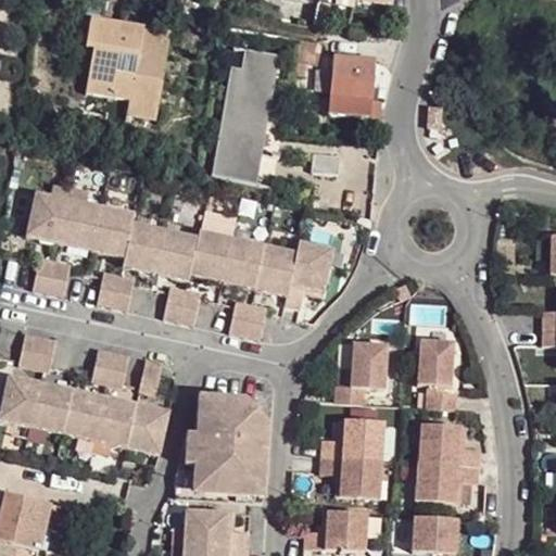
[(318,0),(314,24),(330,27),(332,22),(349,25),(351,13),(353,13),(355,1),(350,0),(318,0)]
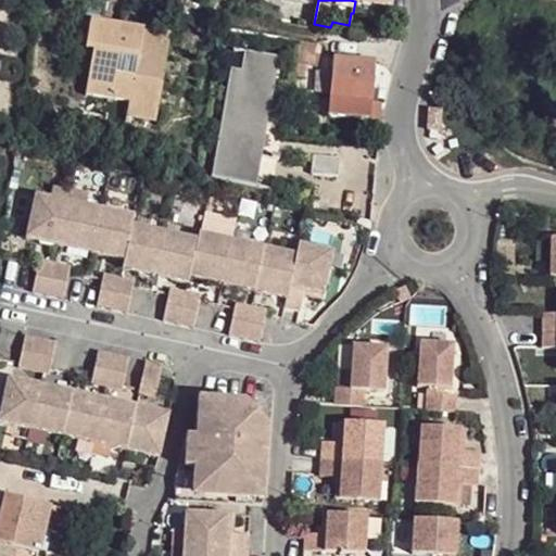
[(92,51),(85,95),(129,102),(127,115),(154,119),(168,36),(155,34),(142,32),(141,40),(121,37),(122,28),(90,23),(86,50),(92,51)]
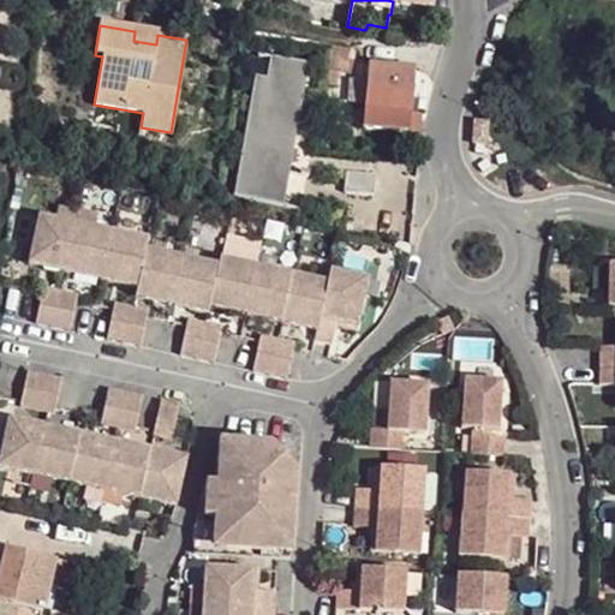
[(135,31),(133,41),(156,45),(157,35),(135,31)]
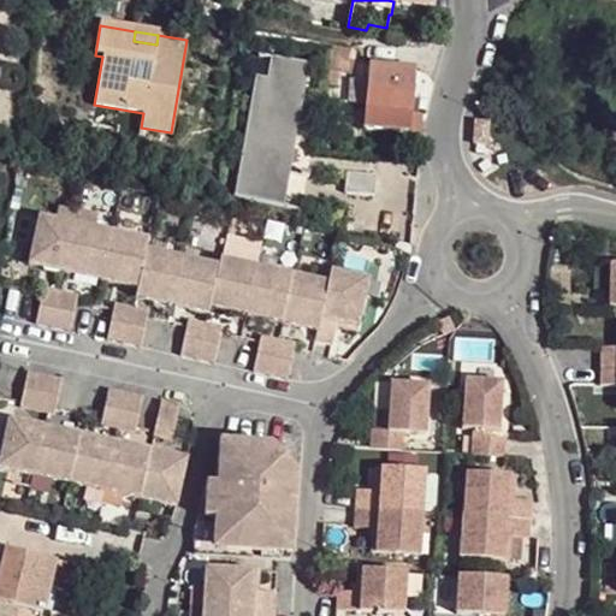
[(356,53),(333,48),(329,70),(351,73),(356,53)]
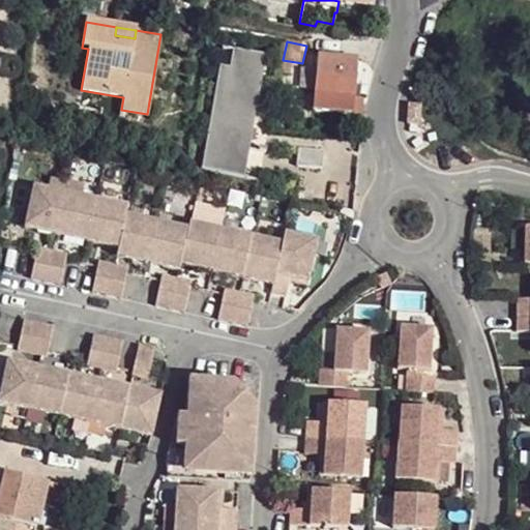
[(230,68),(233,49),(223,48),(219,67),(230,68)]
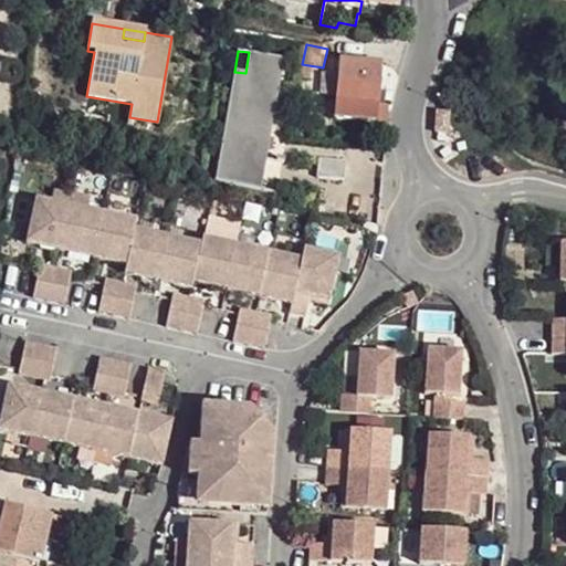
[(255,188),(279,58),(249,52),(245,73),(234,72),(230,95),(241,96),(240,103),(229,101),(228,111),(226,122),(236,123),(234,128),(232,128),(227,157),(230,157),(229,163),(219,161),(216,175),(227,177),(226,182),(255,188)]
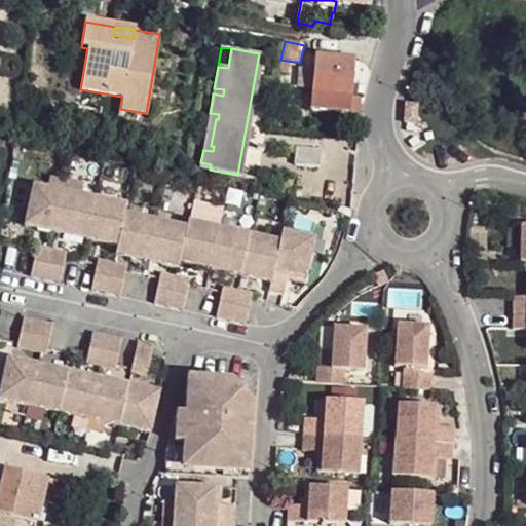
[(259,53),(237,175),(242,176),(264,54),(259,53)]
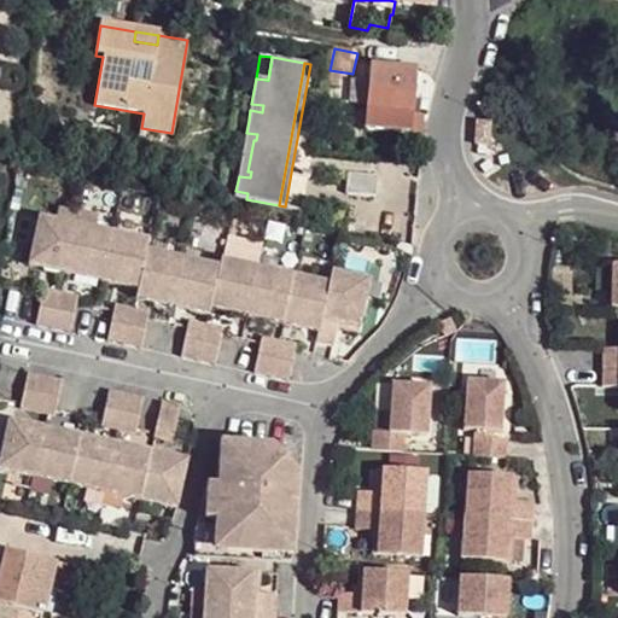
[(365,122),(365,129),(412,133),(417,70),(369,68),(365,122)]
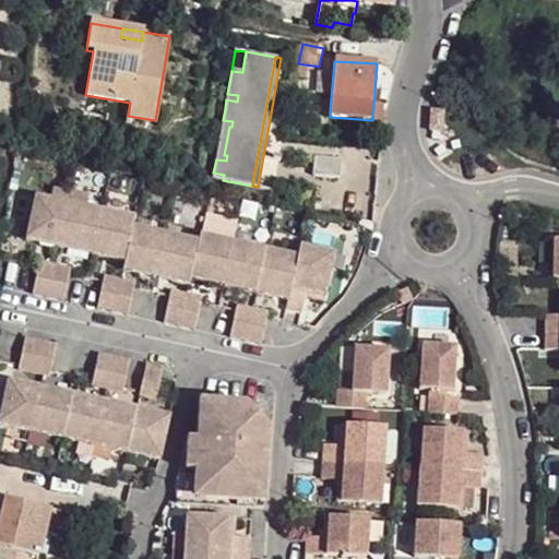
[(431,111),(431,132),(443,132),(443,113),(431,111)]
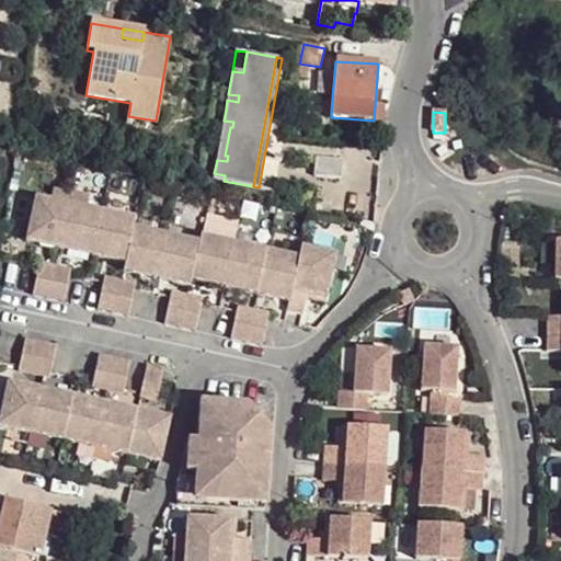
[(233,122),(224,121),(217,160),(227,161),(228,156),(225,156),(230,127),(232,127),(233,122)]
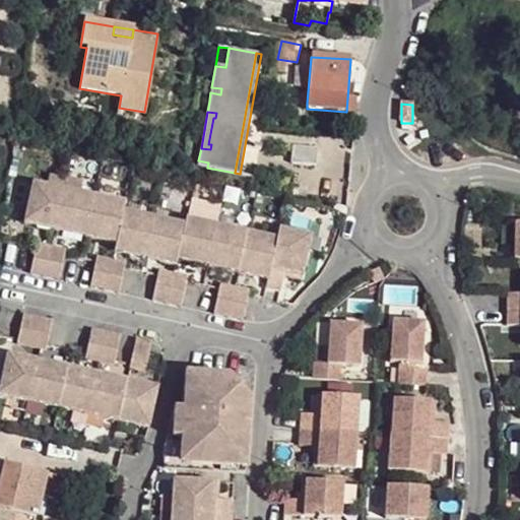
[(320,148),(295,146),(294,161),(319,164),(320,148)]
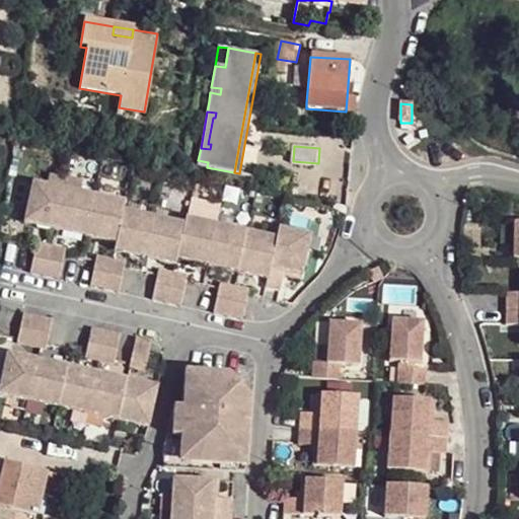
[(62,186),(31,178),(23,220),(54,227),(62,186)]
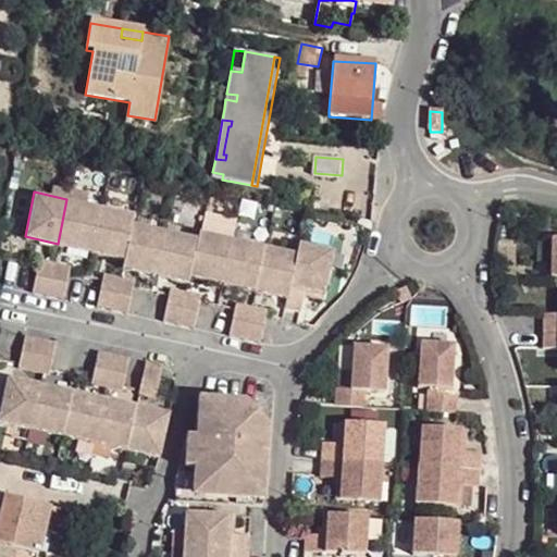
[(100,206),(66,199),(58,244),(89,250),(100,206)]
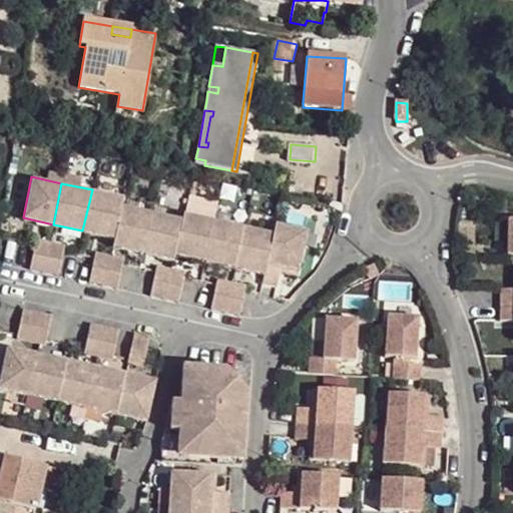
[(122,196),(92,189),(82,230),(112,237),(121,205),(122,196)]
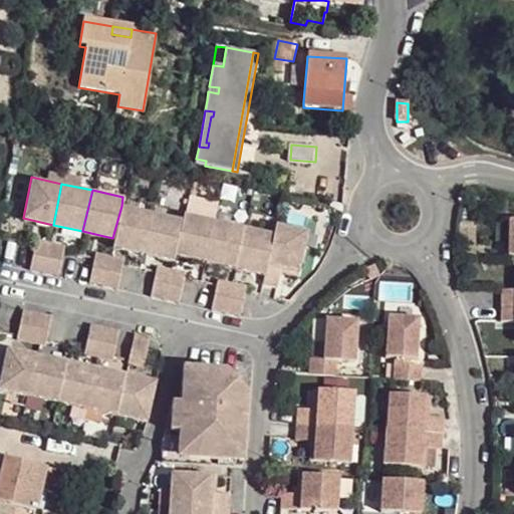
[(253,200),(251,214),(262,216),(264,202),(253,200)]
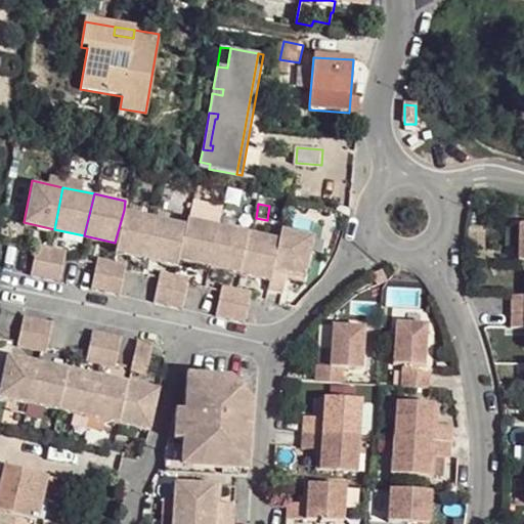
[(154,216),(124,210),(115,243),(113,251),(144,258),(154,216)]
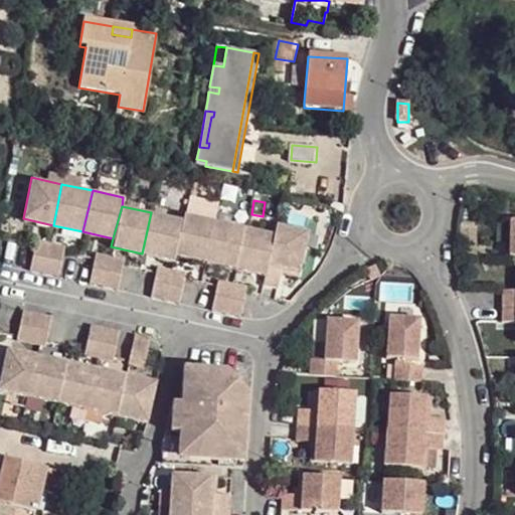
[(181,219),(151,212),(142,253),(172,260),(174,254),(181,219)]
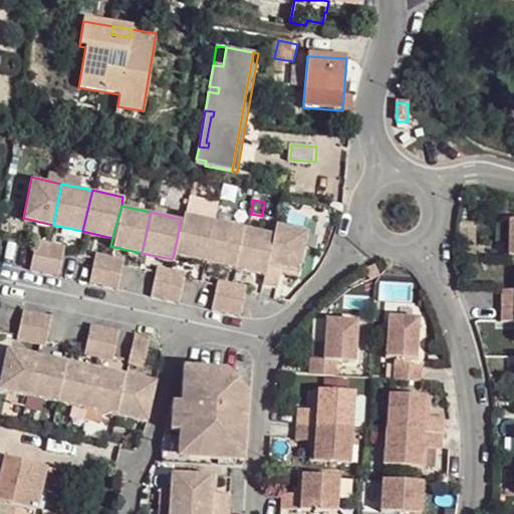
[(213,220),(183,213),(174,254),(203,261),(213,220)]
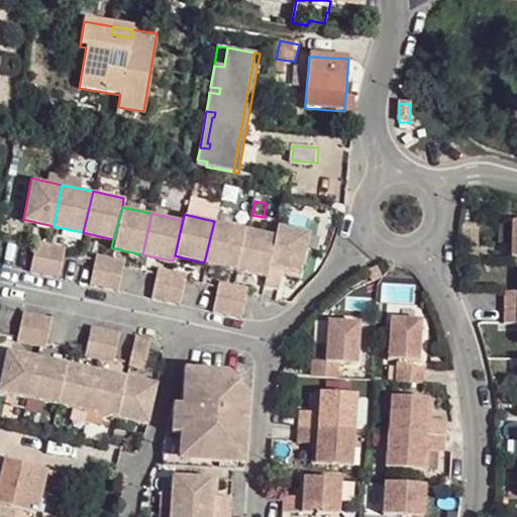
[(244,229),(214,221),(204,263),(234,271),(244,229)]
